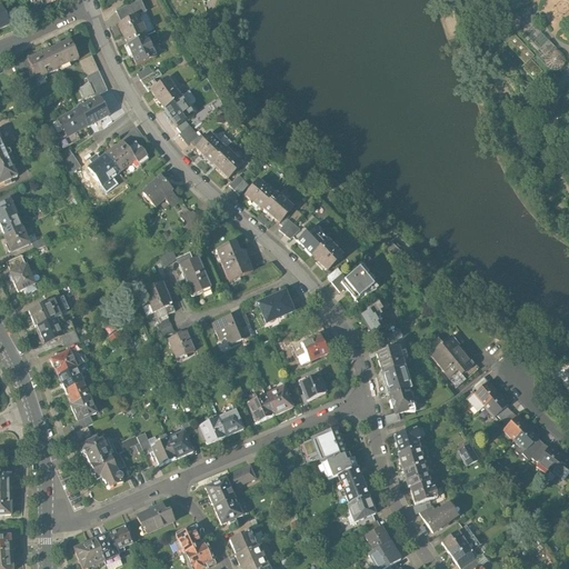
[(3,0),(0,0),(0,30),(15,23),(3,0)]
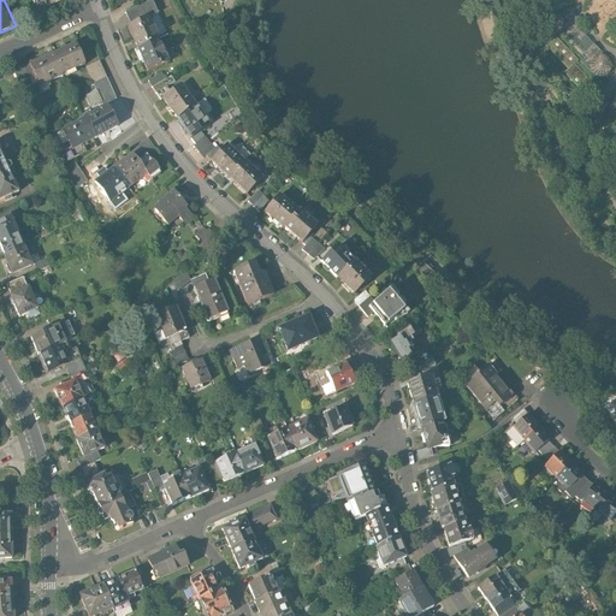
[(124,17),(129,25),(146,17),(155,12),(150,4),(124,17)]
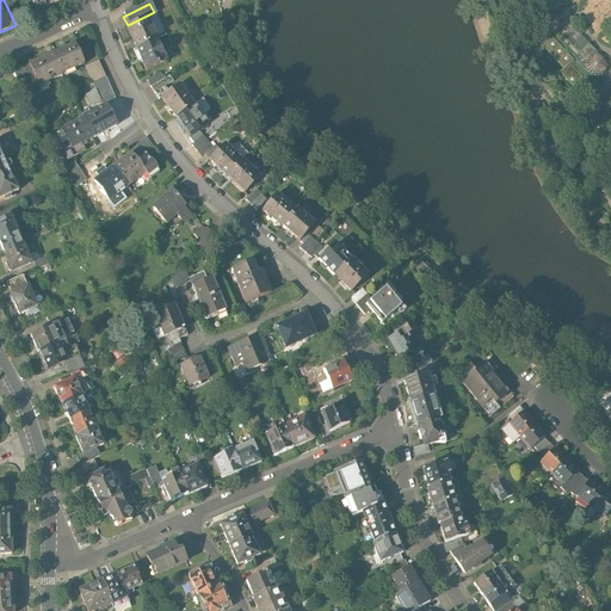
[(553,44),(582,25),(572,13),(542,32),(553,44)]
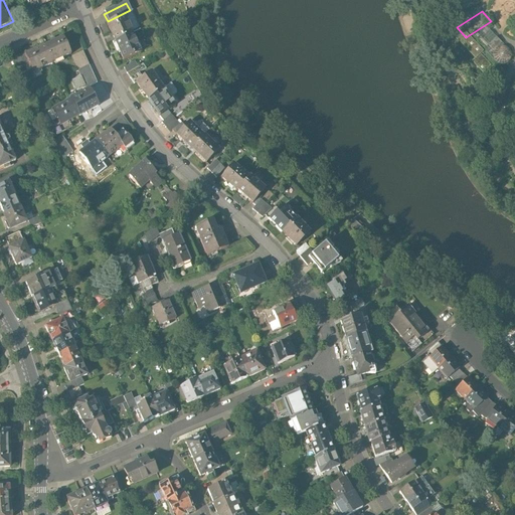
[(108,21),(103,24),(113,43),(132,33),(122,14),(108,21)]
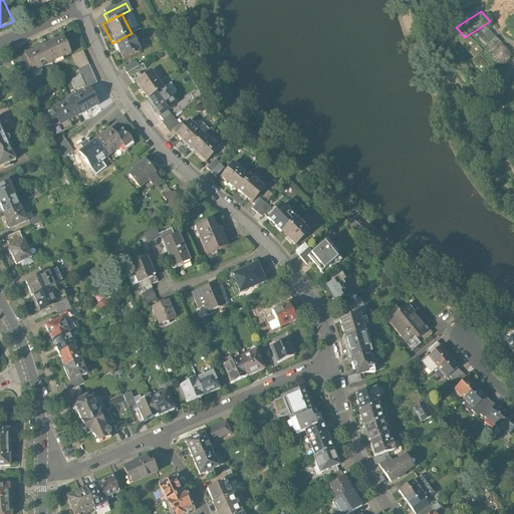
[(500,61),(513,50),(489,23),(477,35),(500,61)]
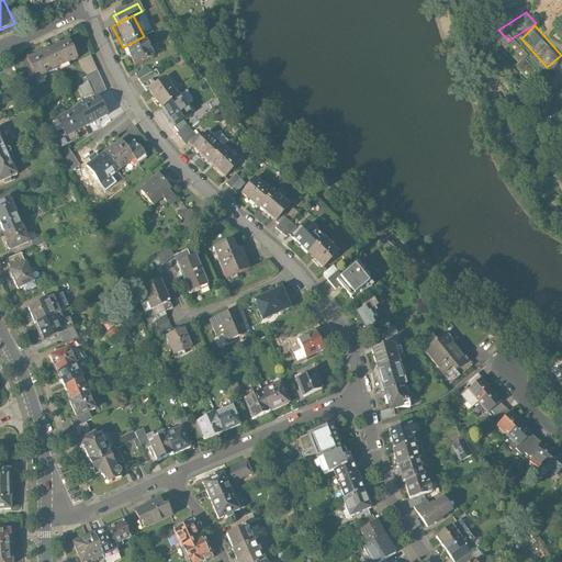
[(144,36),(123,47),(134,67),(154,57),(144,36)]
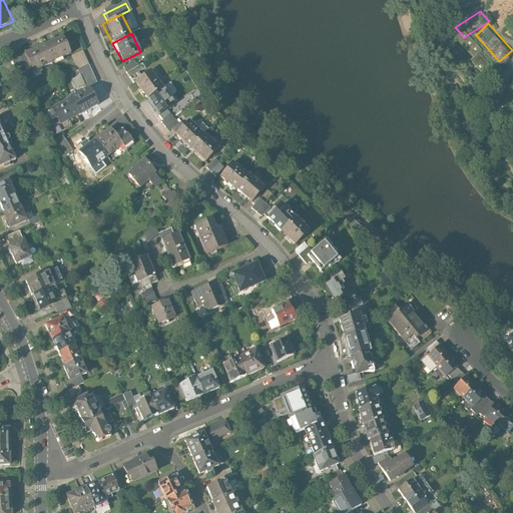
[(63,34),(43,43),(51,62),(71,53),(63,34)]
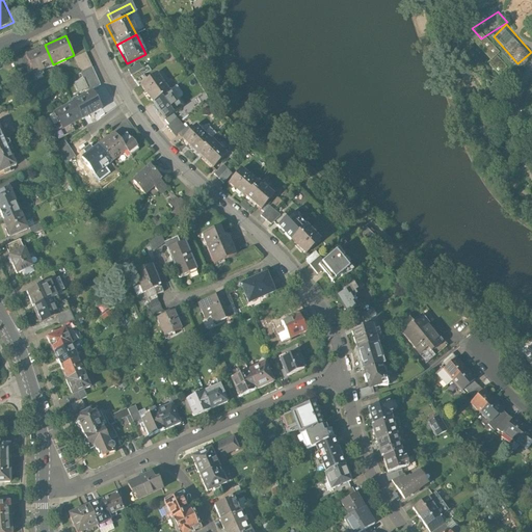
[(45,45),(24,55),(29,67),(32,74),(53,64),(45,45)]
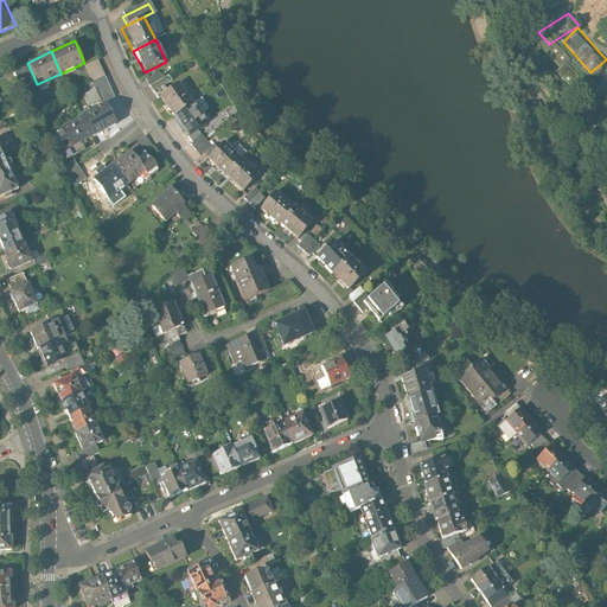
[(98,61),(84,66),(93,87),(82,94),(89,110),(106,101),(115,96),(98,61)]
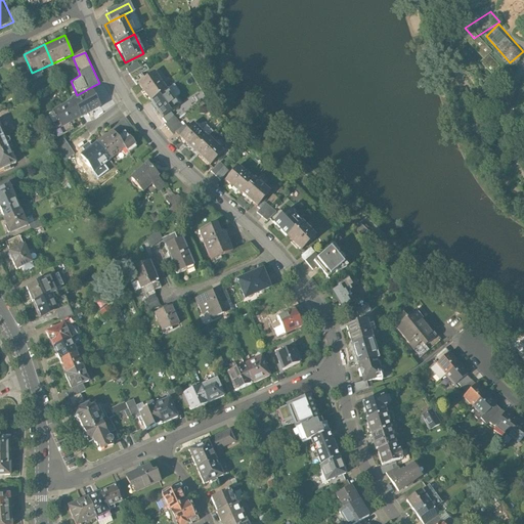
[(9,74),(29,66),(24,54),(4,61),(9,74)]
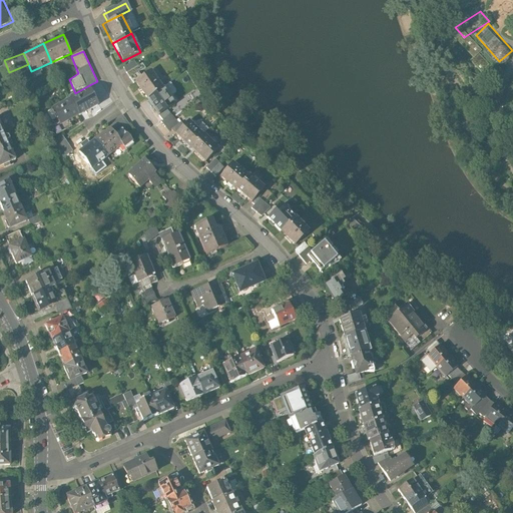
[(130,64),(120,71),(131,86),(133,85),(146,75),(139,67),(135,70),(130,64)]
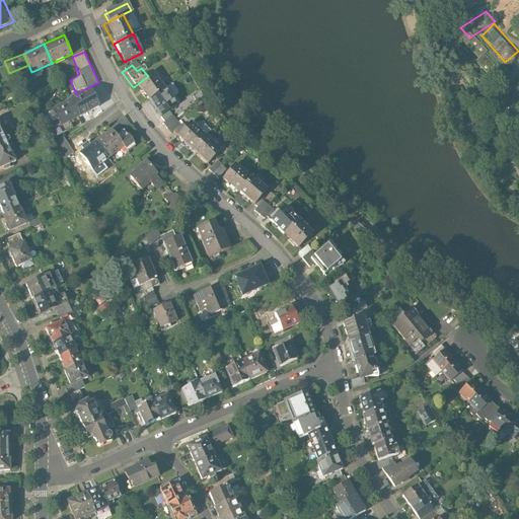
[(148,76),(135,86),(146,101),(162,89),(165,86),(154,71),(148,76)]
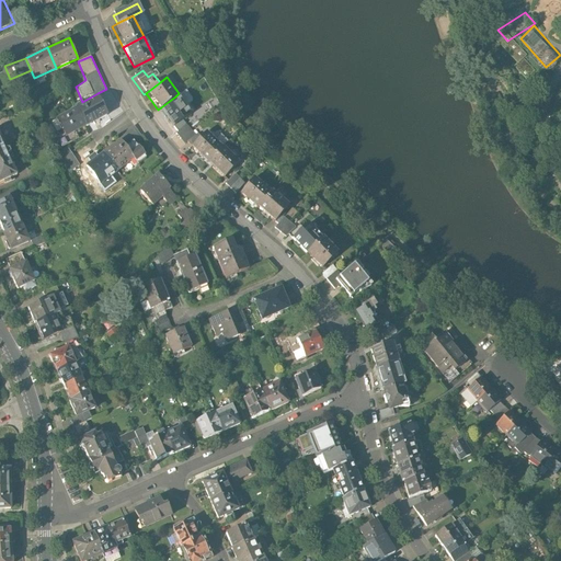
[(77,105),(87,127),(107,115),(98,93),(82,102),(77,105)]
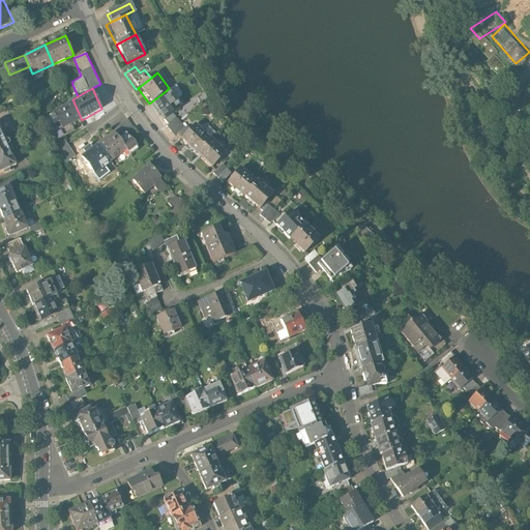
[(166,91),(149,104),(163,121),(171,115),(179,109),(166,91)]
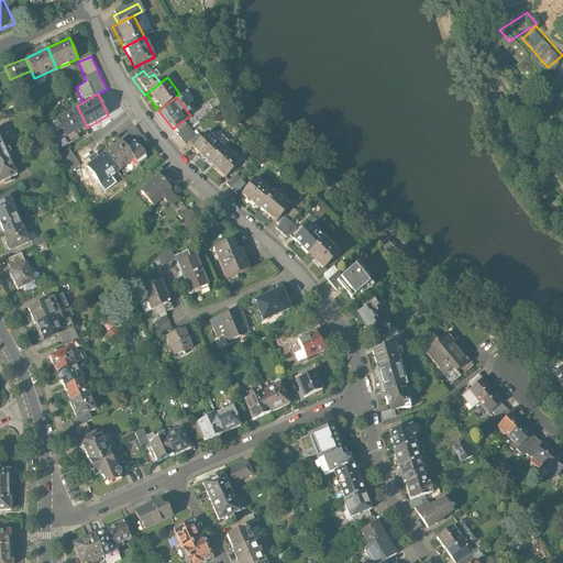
[(77,106),(50,121),(62,145),(77,136),(76,133),(87,128),(77,106)]
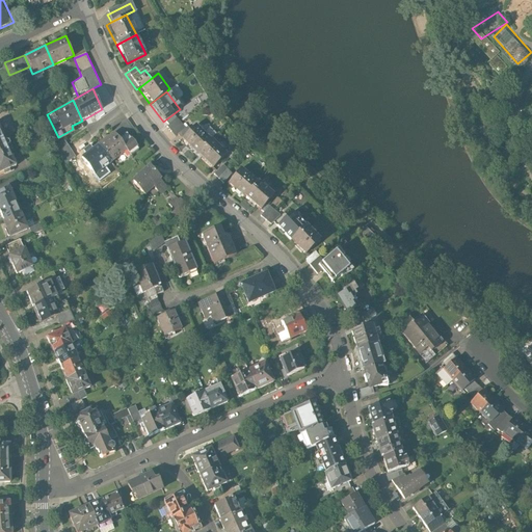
[(171,115),(163,122),(167,127),(176,121),(171,115)]
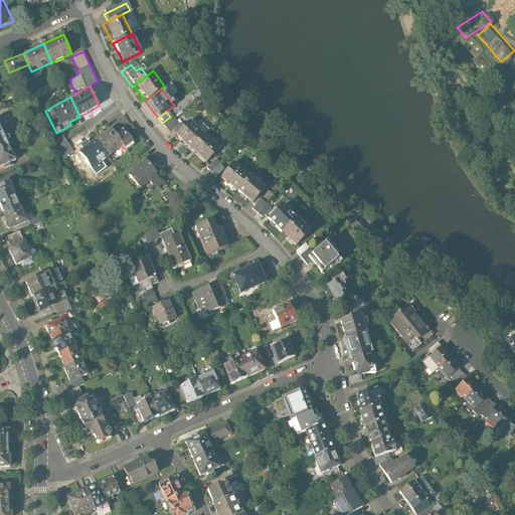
[(123,117),(109,127),(116,136),(131,125),(123,117)]
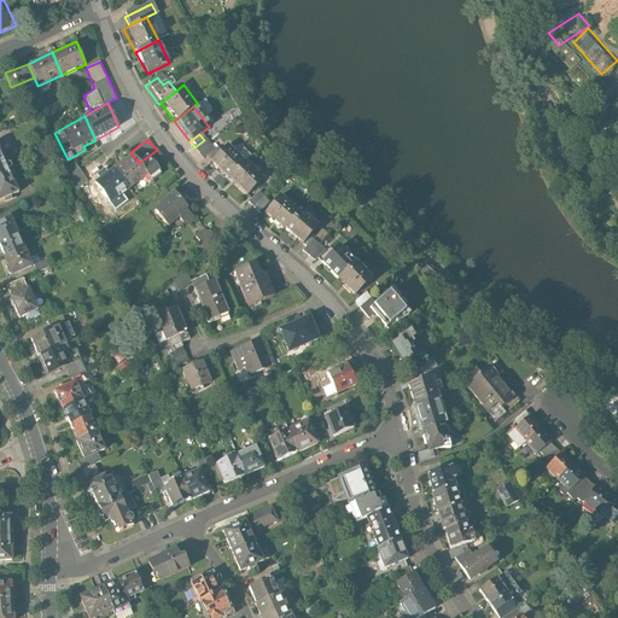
[(194,147),(191,151),(200,163),(213,153),(204,140),(194,147)]
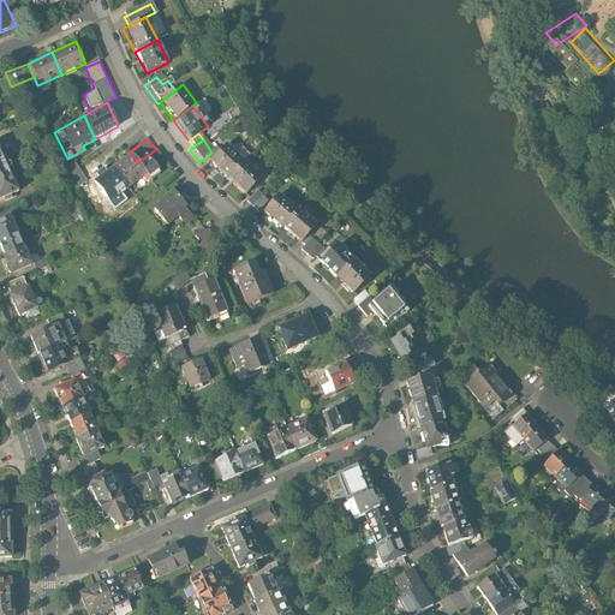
[(574,145),(568,148),(572,155),(578,153),(574,145)]
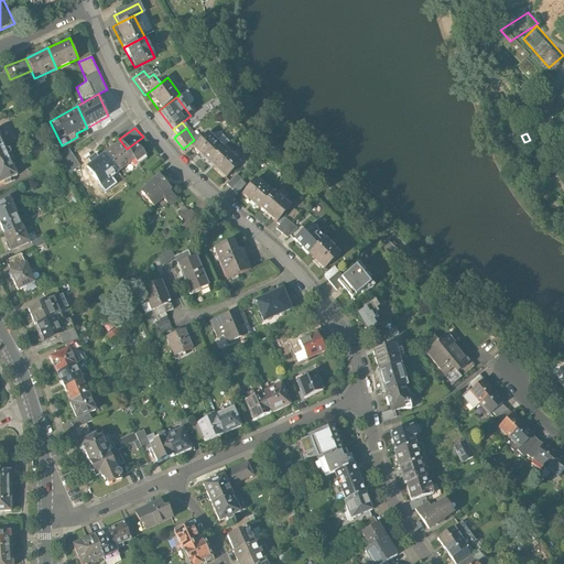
[(205,134),(190,152),(207,167),(208,167),(223,150),(205,134)]
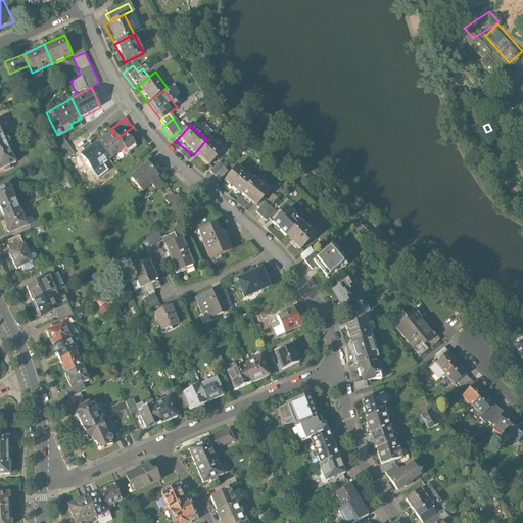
[(109,157),(124,147),(117,138),(110,129),(97,140),(109,157)]
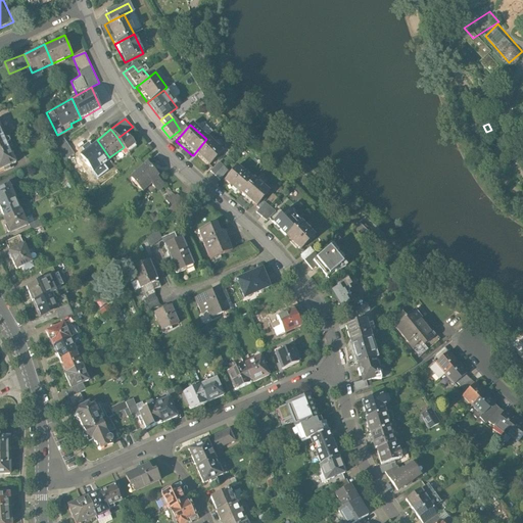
[(0,151),(10,147),(4,131),(0,133),(0,151)]
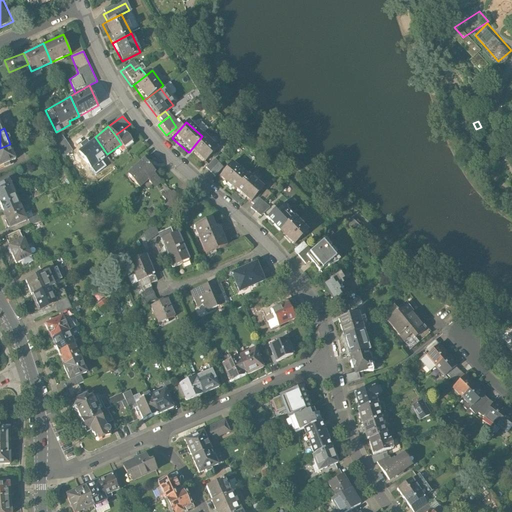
[(50,141),(59,158),(71,150),(62,133),(50,141)]
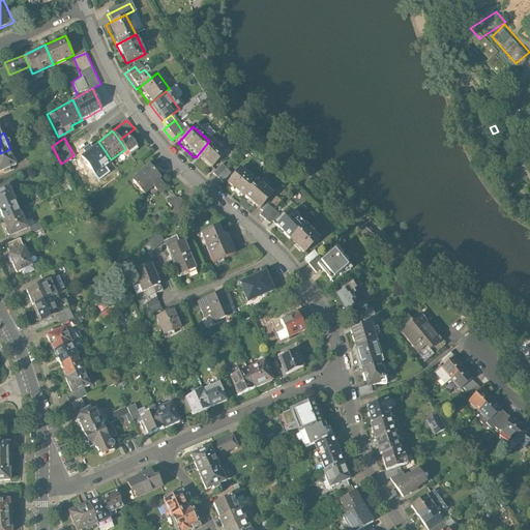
[(209,141),(196,157),(211,171),(226,154),(210,140),(209,141)]
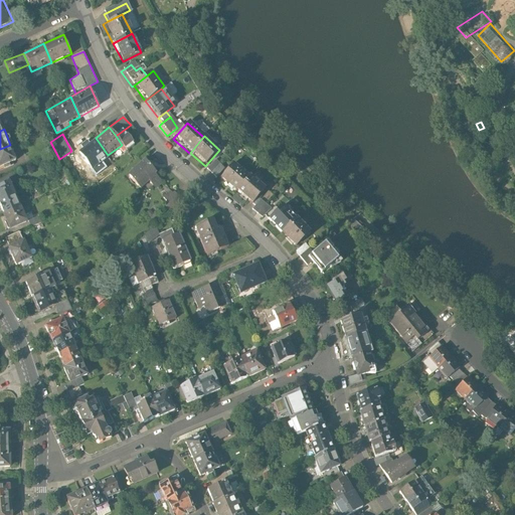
[(136,143),(132,137),(124,143),(128,148),(136,143)]
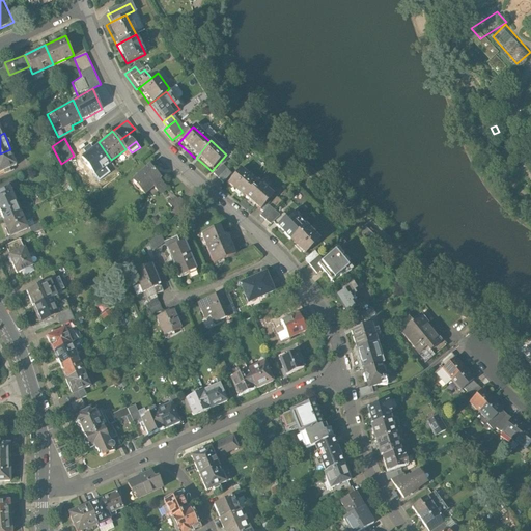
[(81,158),(94,173),(111,160),(99,142),(81,158)]
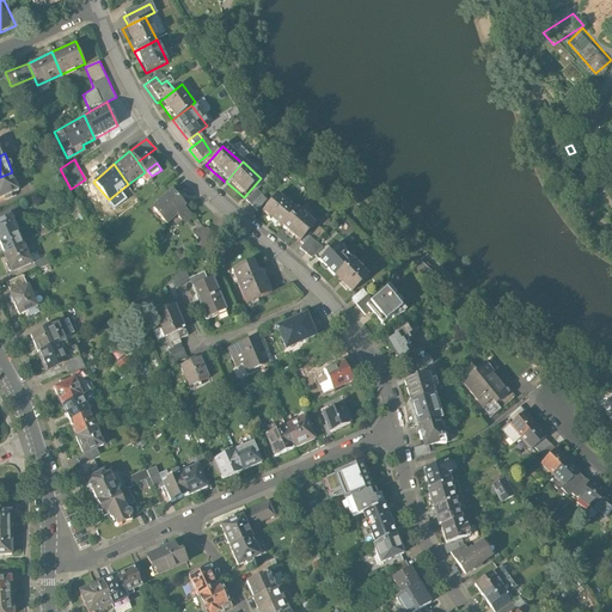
[(582,165),(576,167),(580,175),(586,171),(582,165)]
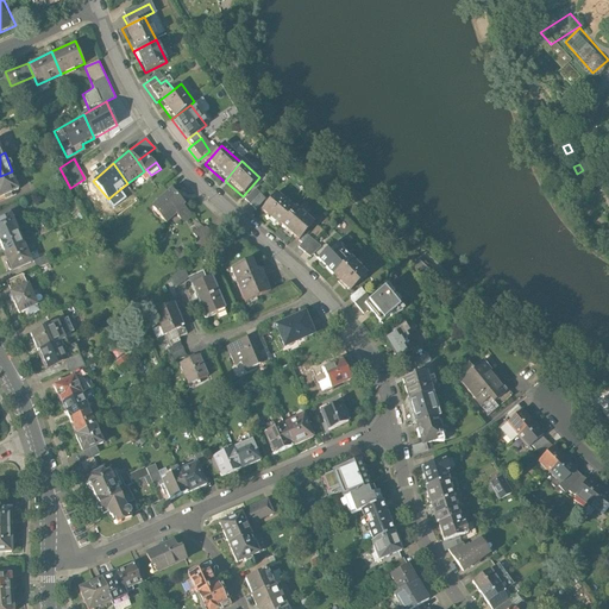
[(0,196),(20,189),(12,171),(0,176),(0,196)]
